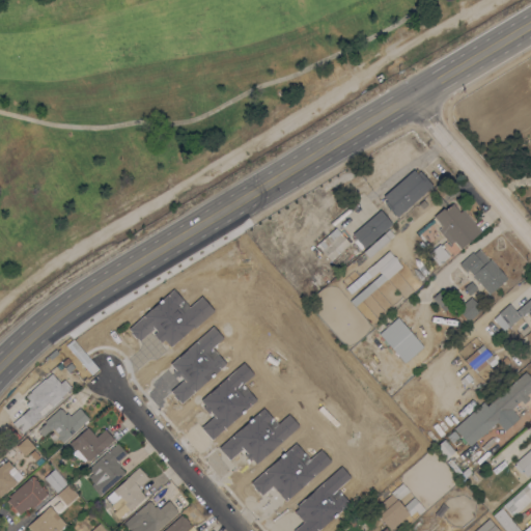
[(396,216),(384,201),(386,200),(383,196),(413,169),(416,173),(419,170),(431,185),(396,216)]
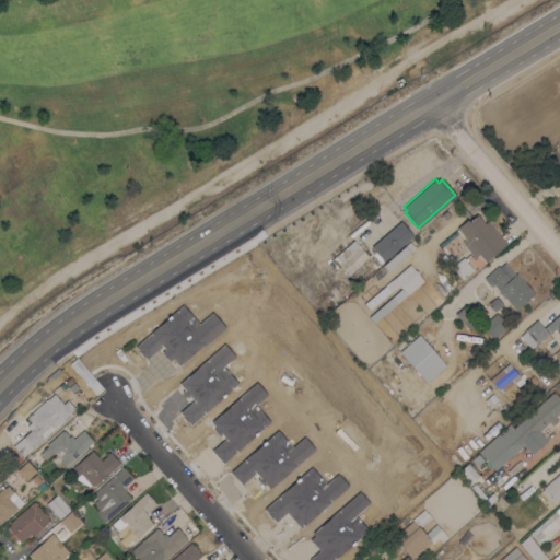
[(506,244),(486,261),(479,254),(475,257),(462,242),(465,238),(464,236),(457,228),(467,219),(468,221),(477,214),(485,223),(488,221),(506,244)]
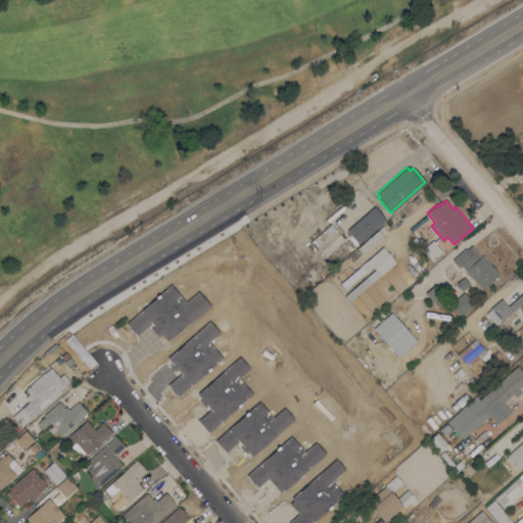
[(374,206),(385,220),(358,244),(346,230),(374,206)]
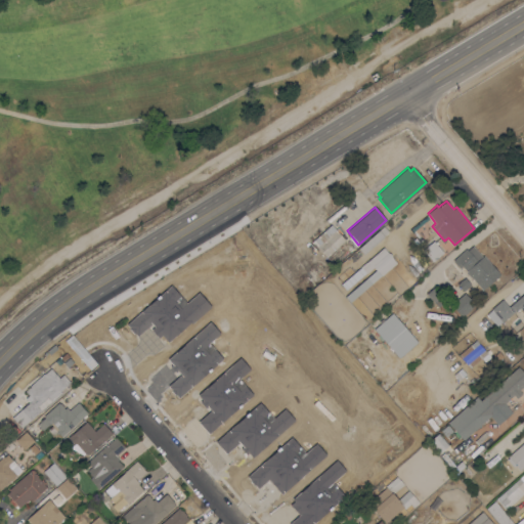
[(325,257),(312,242),(331,224),(345,239),(325,257)]
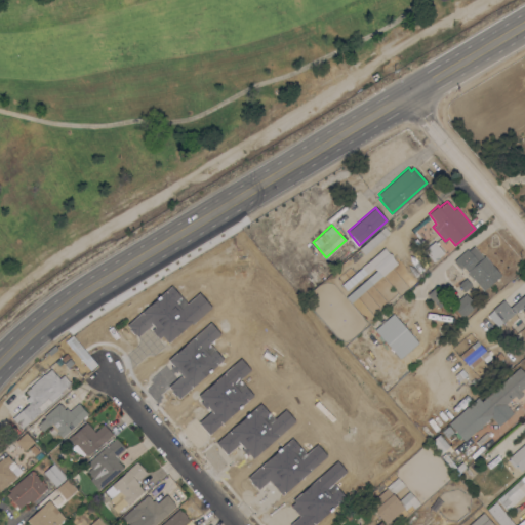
[(385,227),(389,231),(384,236),(385,237),(364,254),(359,249),(385,227)]
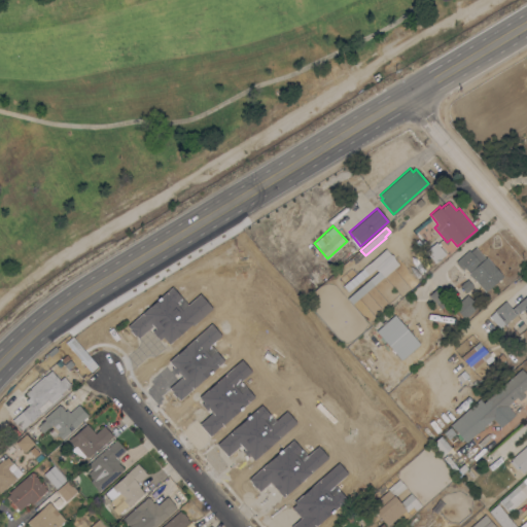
[(435,242),(446,253),(435,262),(425,251),(435,242)]
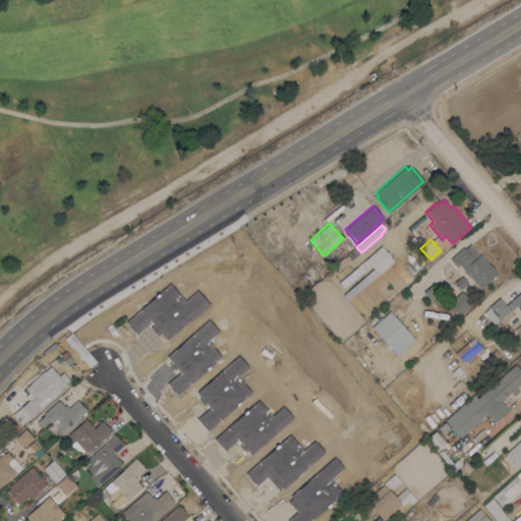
[(498,273),(479,288),(468,275),(467,276),(463,272),(465,271),(459,265),(457,267),(450,258),(463,247),(464,248),(470,243),(479,254),(481,253),(498,273)]
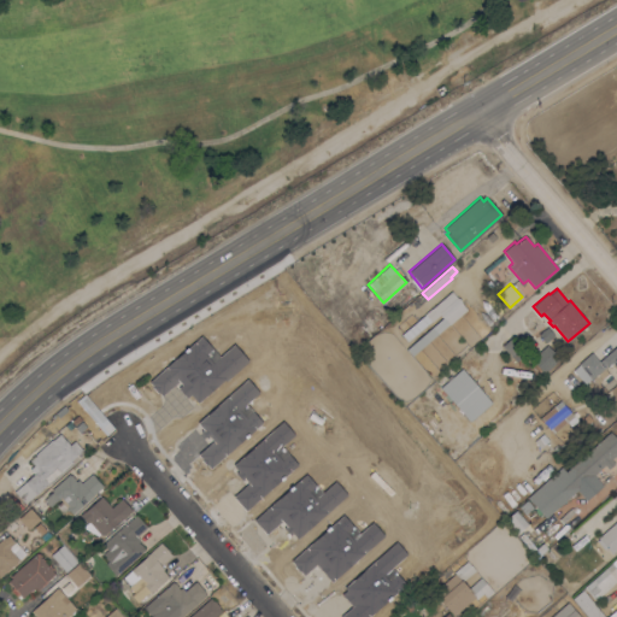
[(466,309),(448,324),(411,356),(415,359),(386,385),(380,377),(409,353),(405,350),(444,317),(438,311),(428,318),(424,313),(451,291),(466,309)]
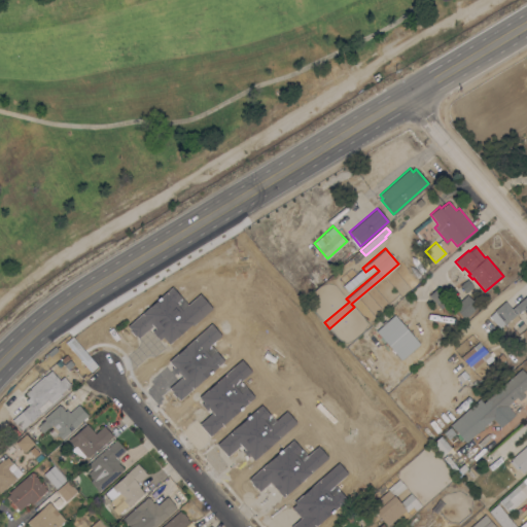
[(345,288),(359,280),(352,268),(338,276),(345,288)]
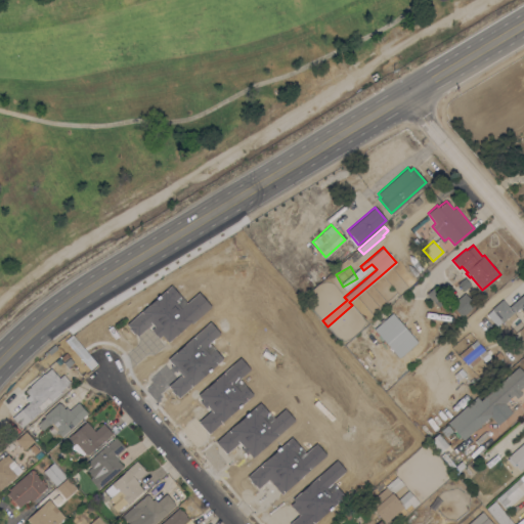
[(471,285),(464,291),(457,284),(465,277),(471,285)]
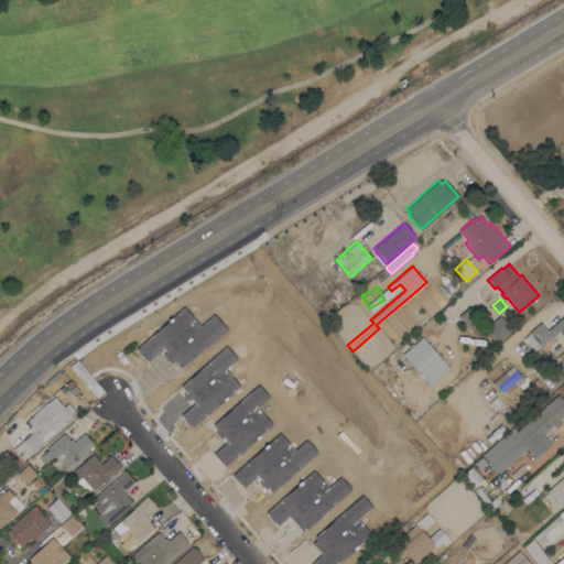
[(476,320),(475,321),(478,325),(472,329),(468,325),(467,326),(463,321),(461,322),(458,318),(459,317),(458,316),(466,308),(476,320)]
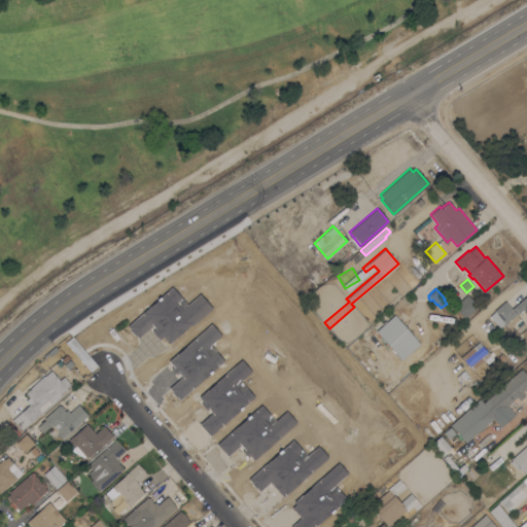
[(510,327),(504,323),(499,327),(489,316),(494,311),(505,301),(512,308),(526,294),(526,293),(526,313),(523,309),(516,315),(523,322),(518,327),(514,323),(510,327)]
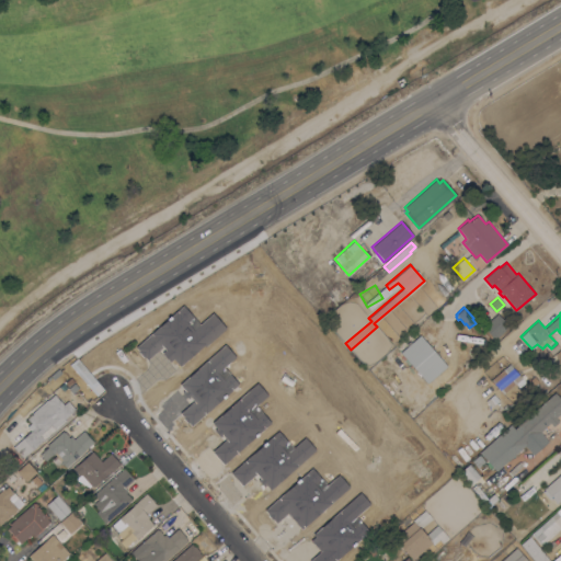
[(508,327),(494,339),(483,327),(497,313),(508,327)]
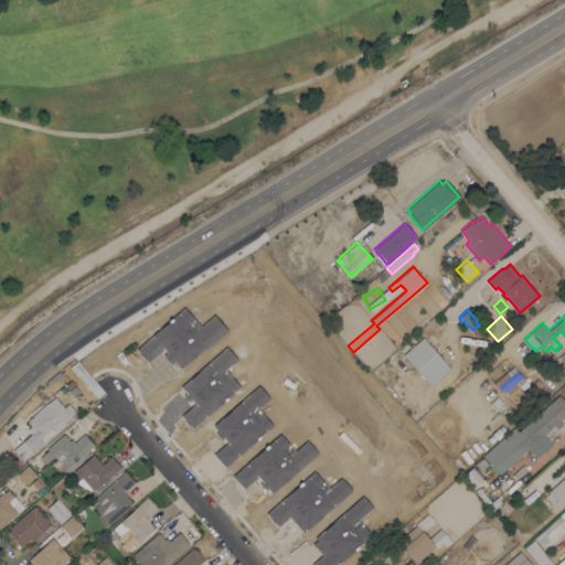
[(450,369),(430,386),(403,354),(423,337),(450,369)]
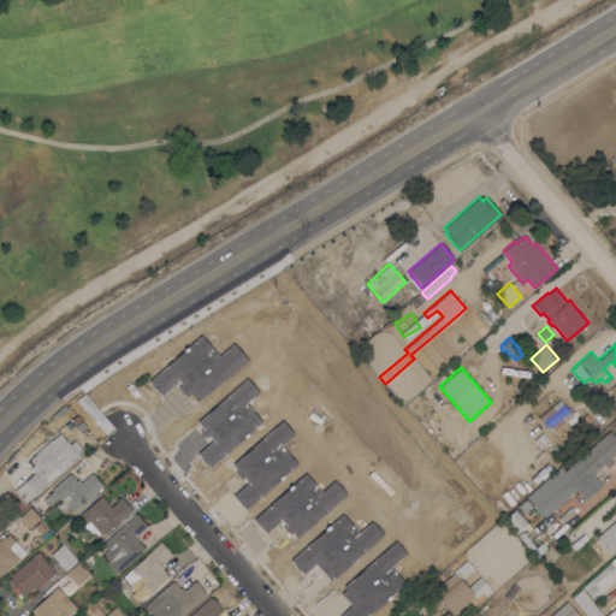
[(563,403),(543,421),(539,416),(560,400),(563,403)]
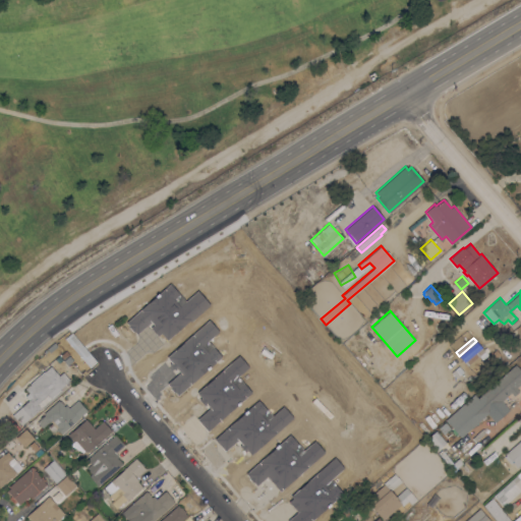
[(515,364),(520,370),(520,383),(516,388),(519,391),(514,396),(511,393),(502,401),(509,409),(495,422),(486,413),(461,437),(446,419),(474,394),(477,398),(515,364)]
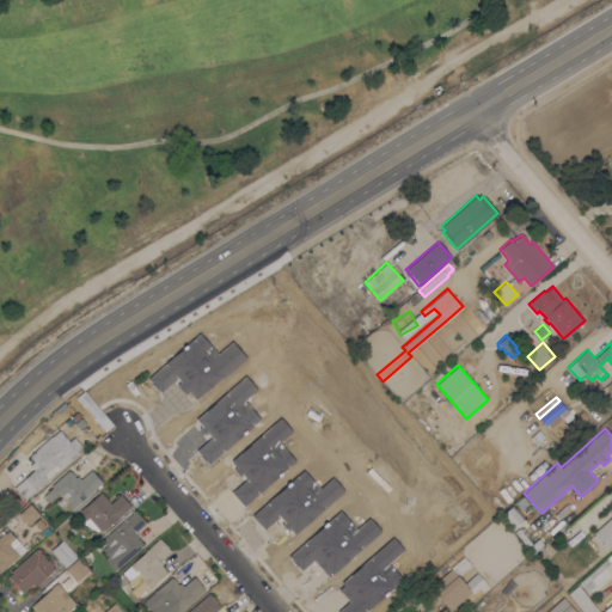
[(71,458),(25,499),(14,487),(37,466),(29,457),(30,456),(30,453),(34,451),(35,452),(35,451),(35,450),(50,435),(51,436),(59,429),(69,441),(74,436),(83,446),(69,457),(71,458)]
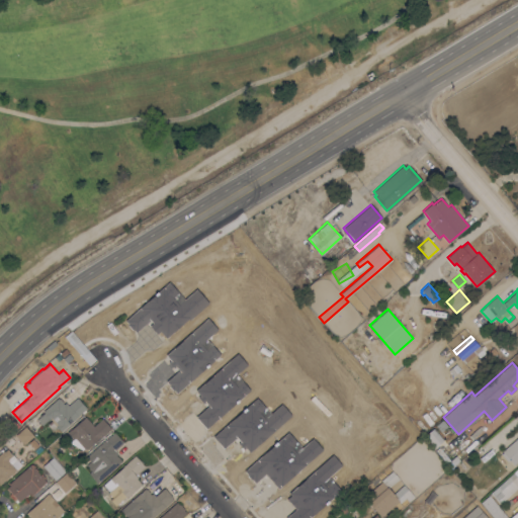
[(58,398),(60,399),(63,402),(63,403),(64,404),(65,403),(68,406),(77,398),(86,408),(85,410),(86,411),(83,414),(82,413),(78,416),(61,431),(56,425),(55,425),(50,419),(42,425),(37,419),(39,418),(38,418),(45,413),(42,411),(58,398)]
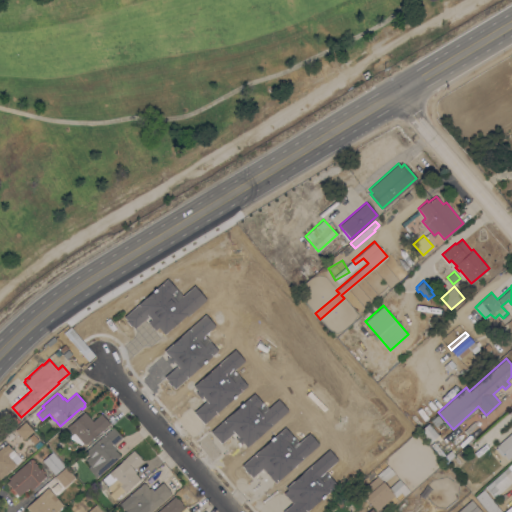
[(83,441),(81,443),(69,438),(63,429),(69,424),(70,424),(85,412),(92,421),(101,413),(109,424),(85,444),(83,441)]
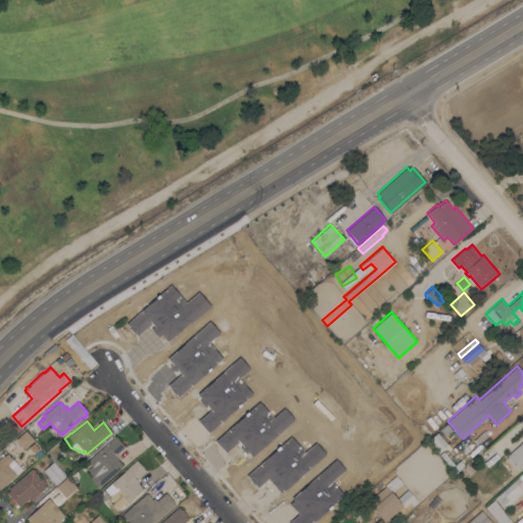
[(446,423),(452,429),(444,435),(439,429),(446,423)]
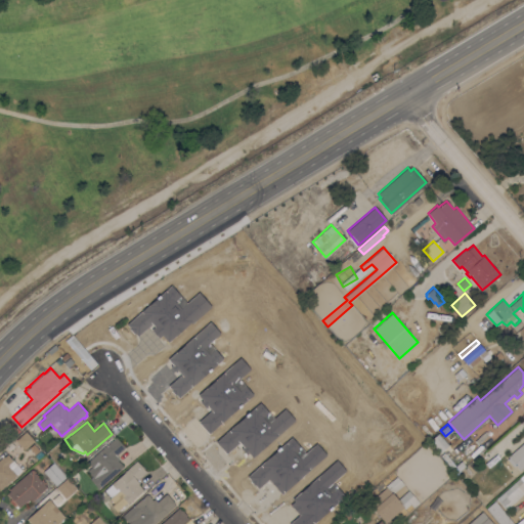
[(34,441),(24,449),(15,440),(25,431),(34,441)]
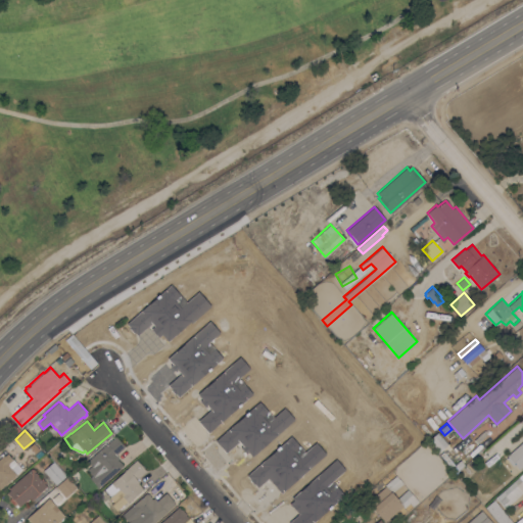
[(90,478),(93,475),(91,475),(89,473),(89,471),(88,469),(91,466),(87,461),(106,443),(115,436),(125,446),(115,455),(119,458),(116,460),(119,461),(119,460),(122,464),(123,466),(98,487),(90,478)]
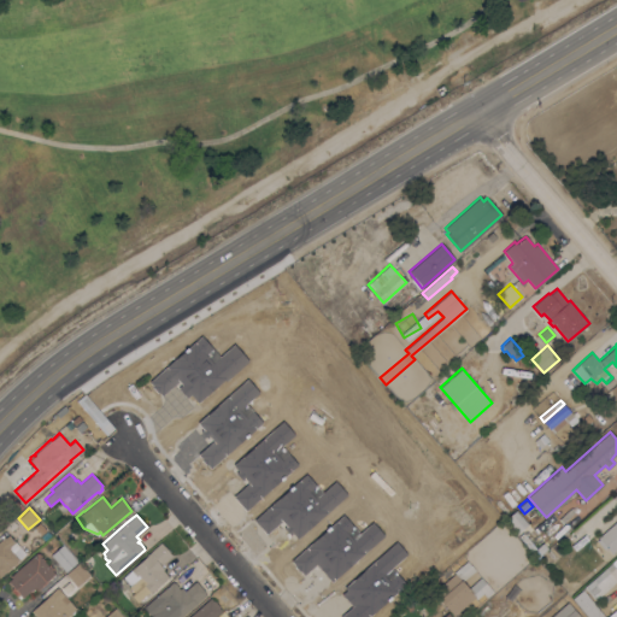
[(616,521),(616,547),(611,553),(606,547),(604,550),(597,540),(599,539),(598,538),(616,521)]
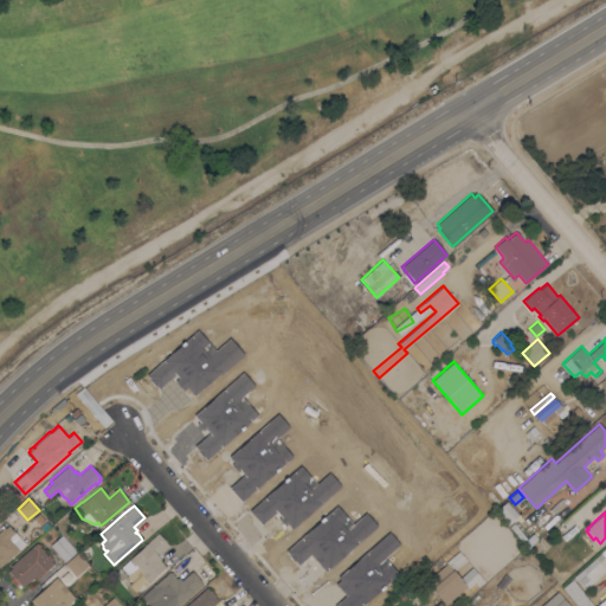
[(45,520),(40,524),(33,517),(39,513),(45,520)]
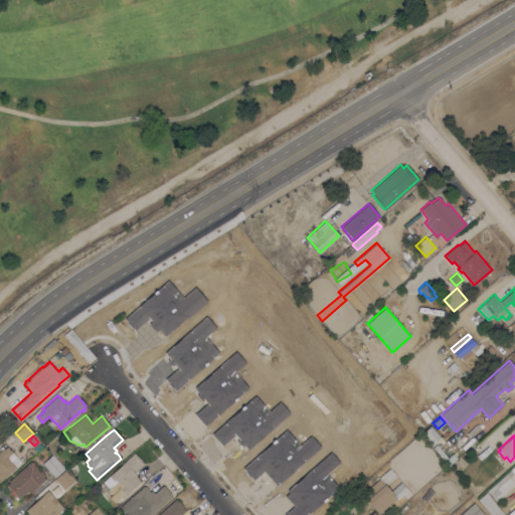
[(433,447),(436,444),(447,458),(453,453),(457,457),(451,462),(452,463),(448,466),(433,447)]
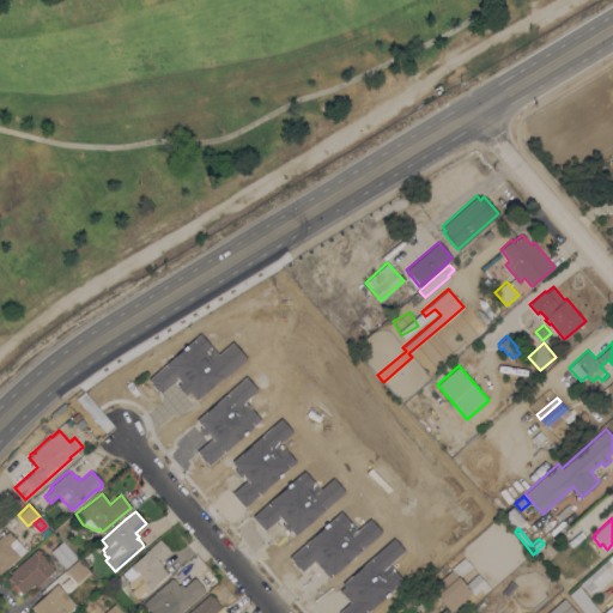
[(0,574),(0,536),(5,533),(5,534),(8,530),(16,539),(12,541),(17,546),(13,548),(19,556),(0,574)]
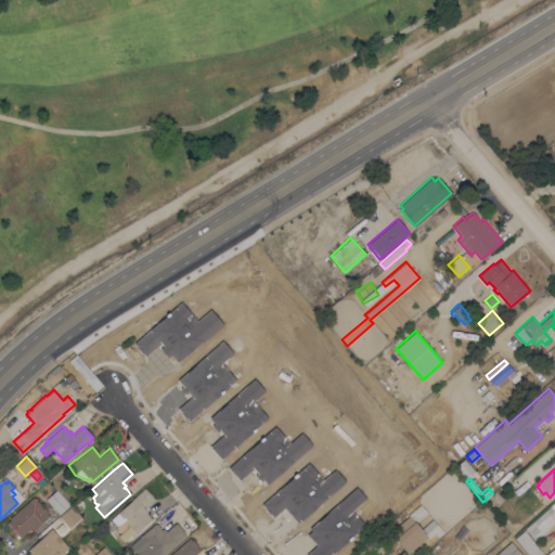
[(136,533),(134,532),(124,542),(117,536),(120,532),(116,528),(126,518),(124,516),(123,518),(117,513),(131,500),(144,488),(147,491),(149,491),(152,494),(152,495),(155,500),(154,500),(154,501),(147,507),(146,506),(144,508),(147,512),(146,513),(151,519),(136,533)]
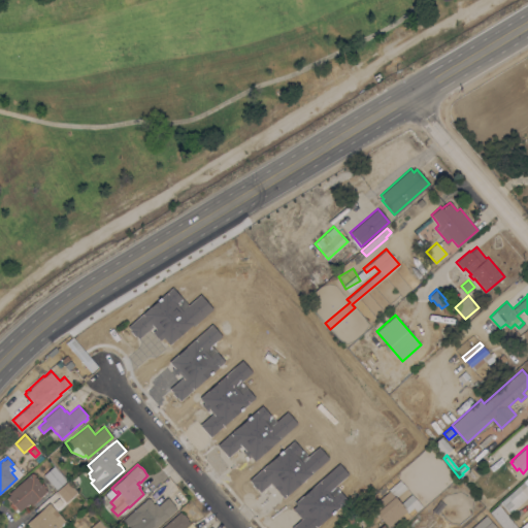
[(43,474),(53,466),(66,481),(56,489),(43,474)]
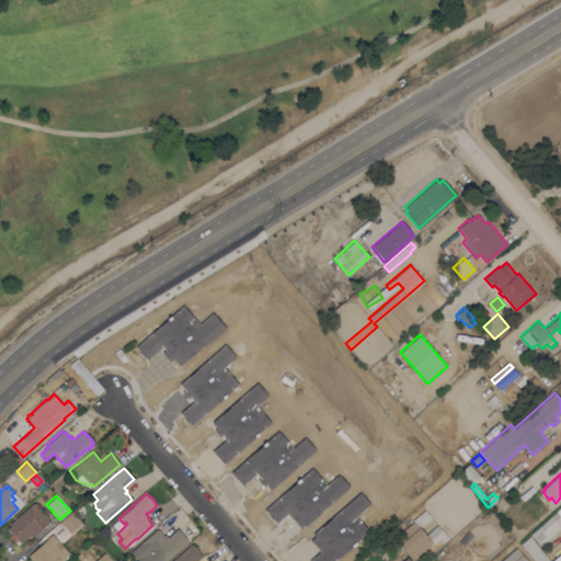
[(33,503),(35,502),(37,504),(37,506),(37,507),(38,506),(41,508),(41,511),(43,513),(45,513),(48,516),(48,519),(49,522),(43,527),(44,528),(33,537),(31,535),(20,544),(18,540),(15,541),(13,541),(12,539),(10,535),(11,534),(7,528),(10,525),(9,524),(33,503)]
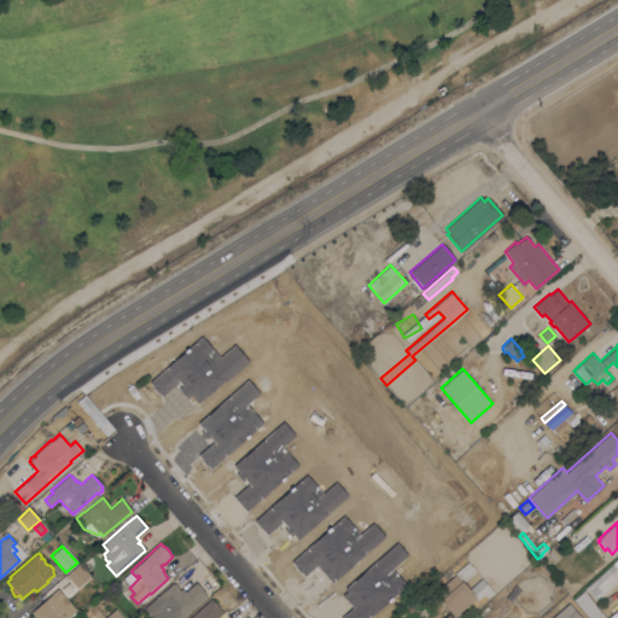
[(454,616),(448,608),(445,611),(438,602),(441,600),(435,593),(455,575),(454,573),(467,561),(476,571),(462,583),(468,589),(482,578),(487,583),(481,589),(484,594),(477,600),(476,598),(454,616)]
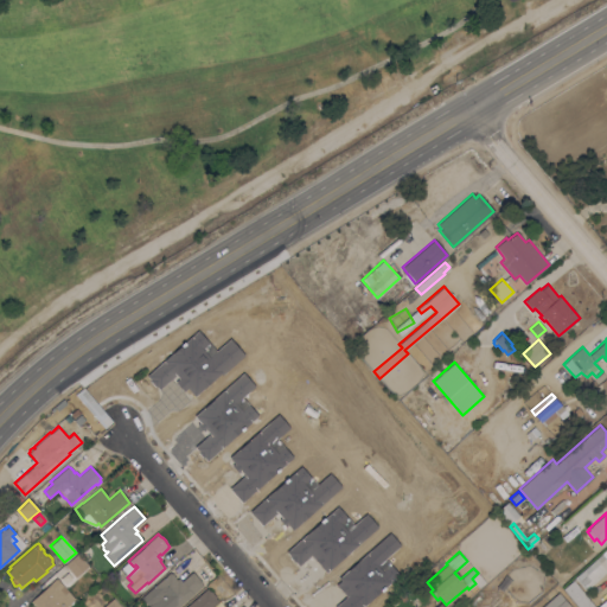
[(606,569),(585,589),(574,577),(602,553),(606,557),(606,569)]
